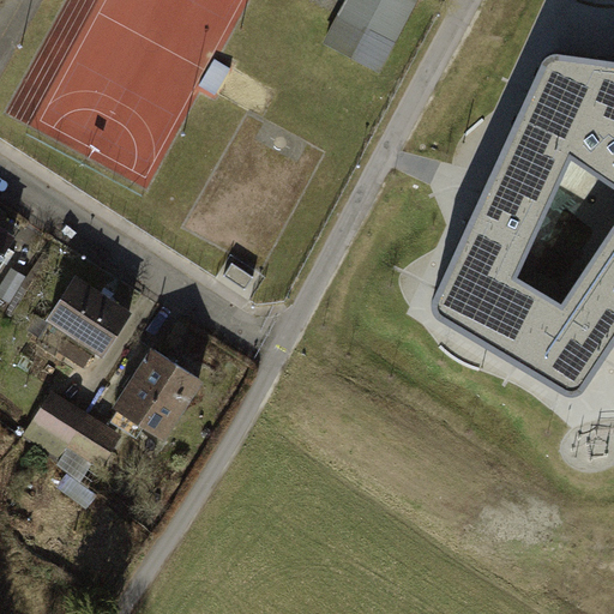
[(351,0),(331,44),(387,71),(421,0),(351,0)]
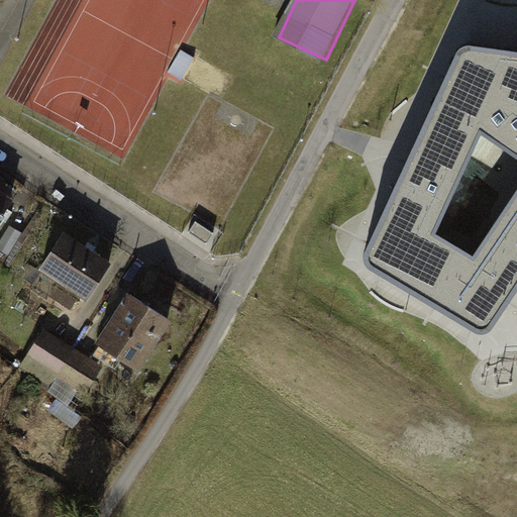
[(456,54),(366,252),(365,257),(366,263),(370,268),(477,332),(483,334),(488,333),(493,329),(516,292),(516,50),(474,45),(469,44),(463,46),(459,49),(456,54)]
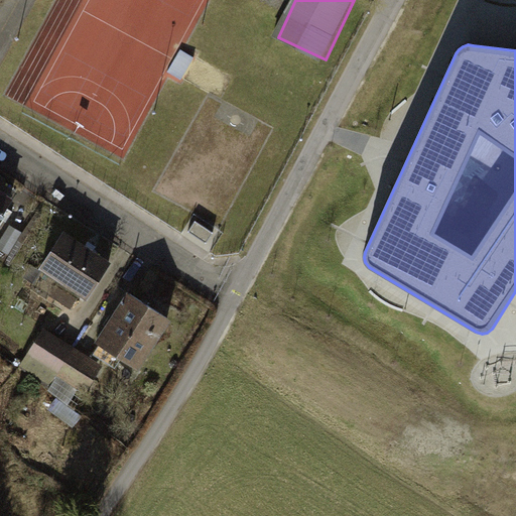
[(0,188),(9,196),(17,184),(0,171),(0,188)]
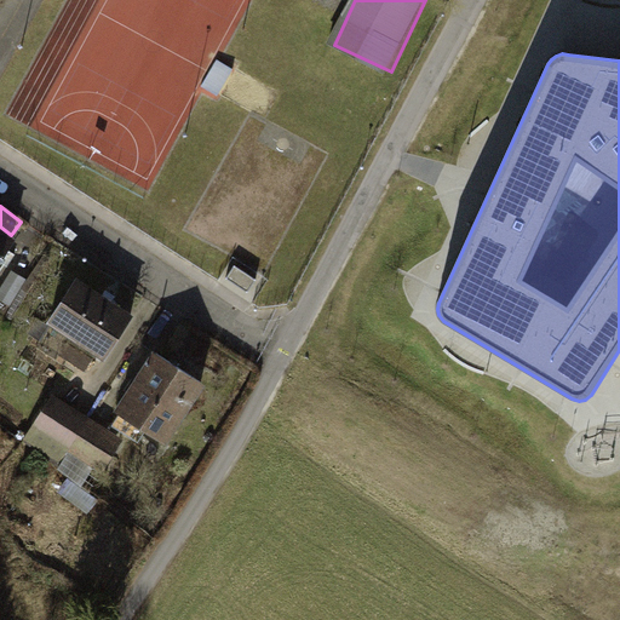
[(0,234),(0,276),(21,250),(0,234)]
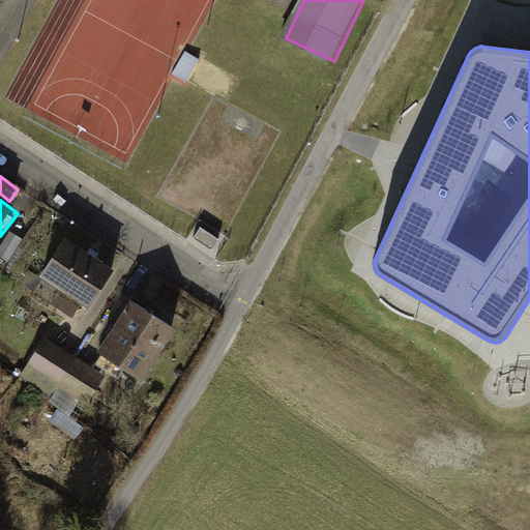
[(67,246),(48,276),(96,307),(115,276),(67,246)]
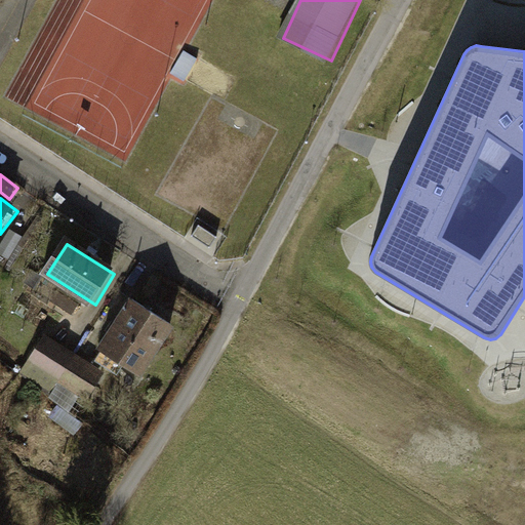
[(138,299),(110,348),(155,375),(185,327),(138,299)]
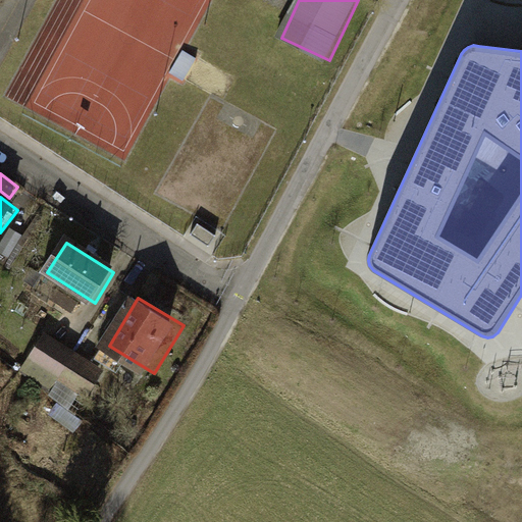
[(48,336),(22,373),(81,413),(106,377),(48,336)]
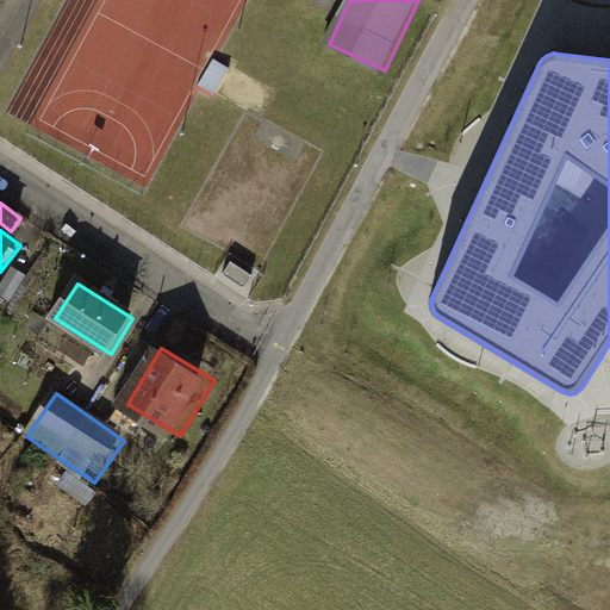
All buildings are outlined.
